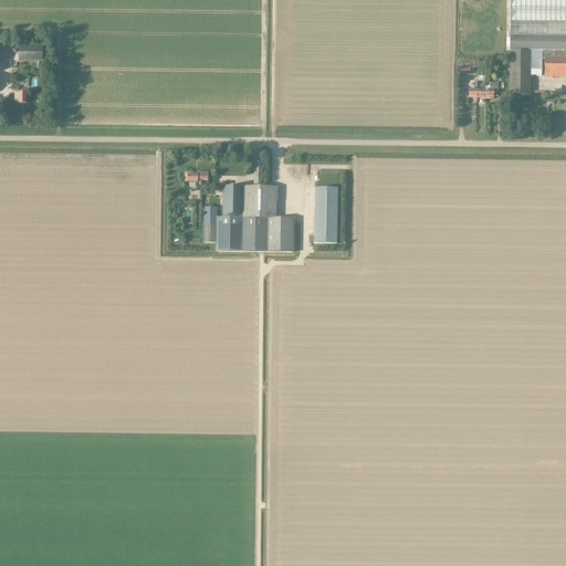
[(565,0),(510,0),(510,35),(565,35),(565,0)]
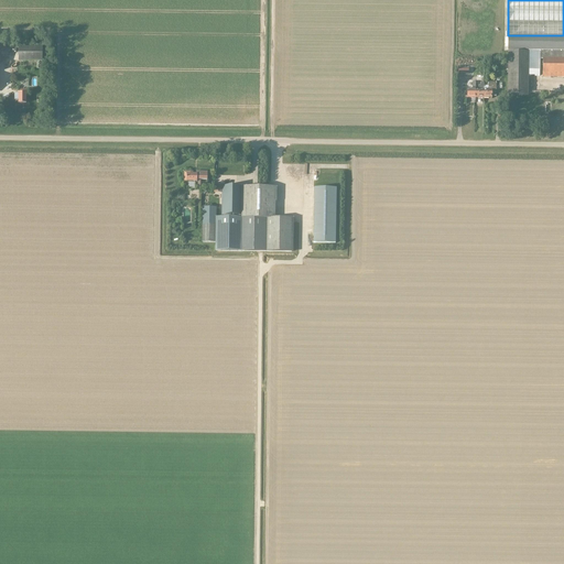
[(563,36),(508,36),(508,51),(508,52),(508,95),(528,95),(528,51),(542,51),(542,57),(542,77),(563,76),(563,36)]
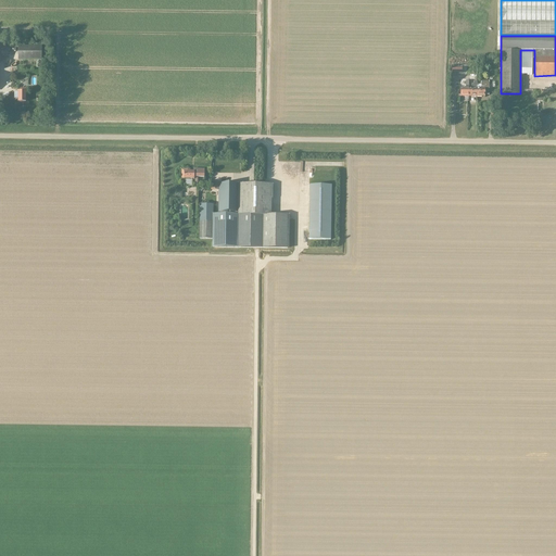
[(41,46),(19,46),(19,60),(41,60),(41,59),(45,59),(45,47),(41,47),(41,46)]
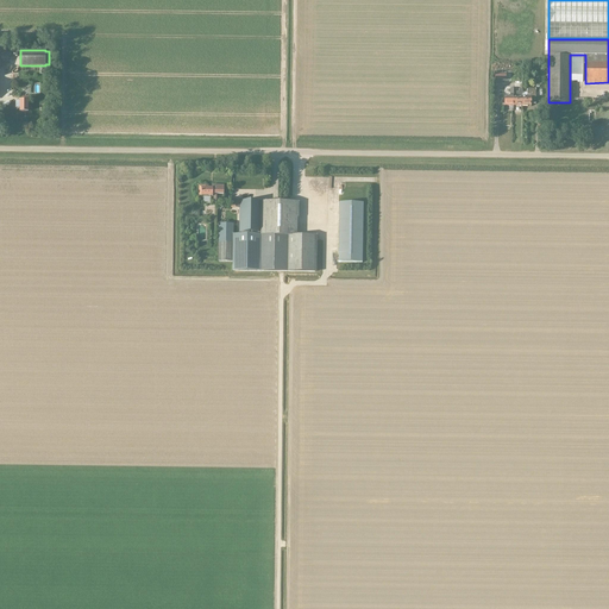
[(572,85),(581,86),(582,76),(577,76),(576,77),(572,77),(572,85)]
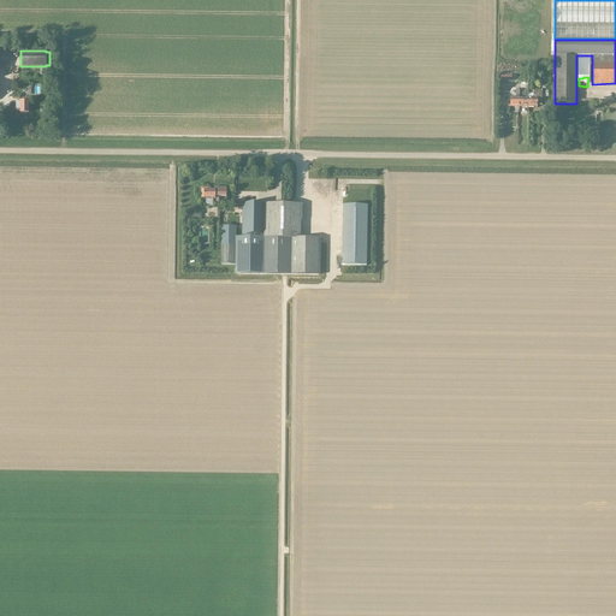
[(533,94),(528,94),(528,90),(527,107),(537,107),(537,105),(542,105),(542,90),(533,90),(533,94)]
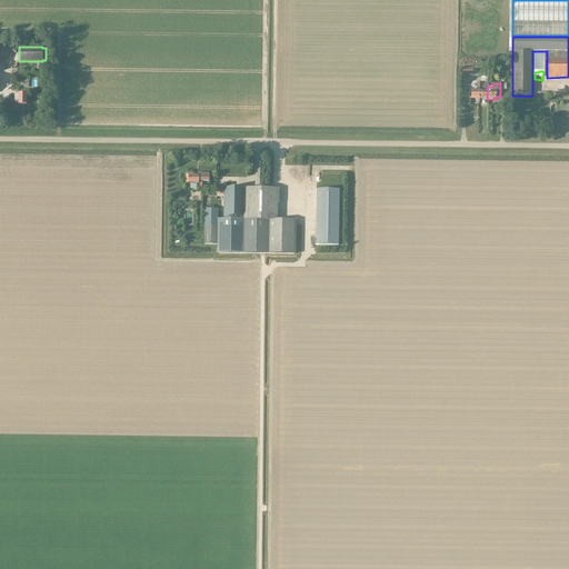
[(198,173),(198,176),(195,176),(195,173),(186,173),(186,183),(197,183),(197,188),(201,188),(202,181),(209,181),(209,173),(198,173)]
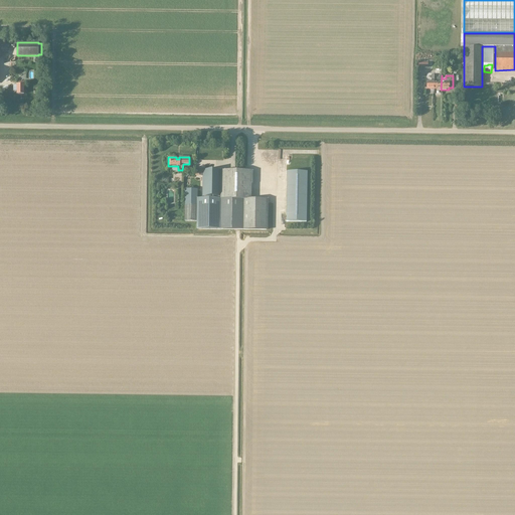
[(250,199),(251,171),(202,170),(202,196),(204,196),(204,198),(197,198),(197,189),(185,189),(184,221),(196,221),(196,228),(266,230),(267,199),(250,199)]
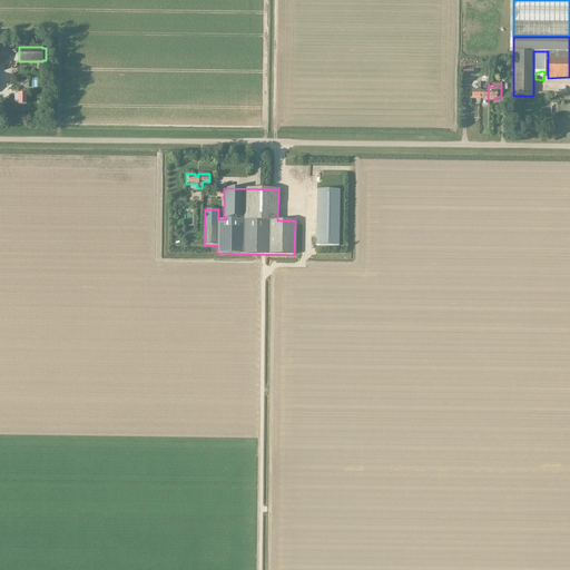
[(338,246),(340,190),(317,189),(316,246),(338,246)]
